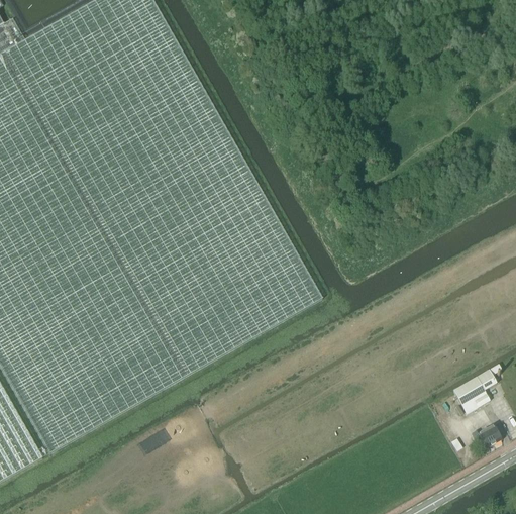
[(13,17),(4,22),(0,14),(0,364),(50,452),(323,297),(155,0),(93,0),(25,38),(13,17)]
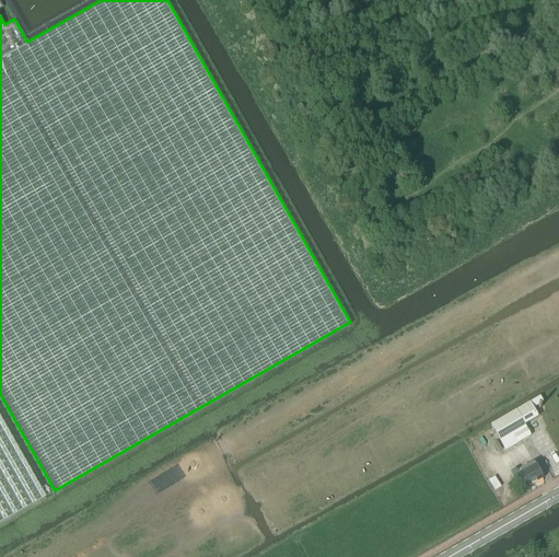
[(540,394),(531,399),(534,406),(544,399),(540,394)]
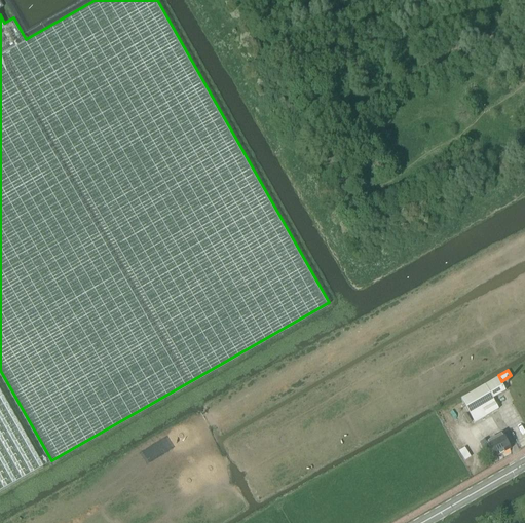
[(498,375),(462,397),(476,420),(499,407),(495,401),(493,397),(492,397),(505,388),(501,381),(498,375)]
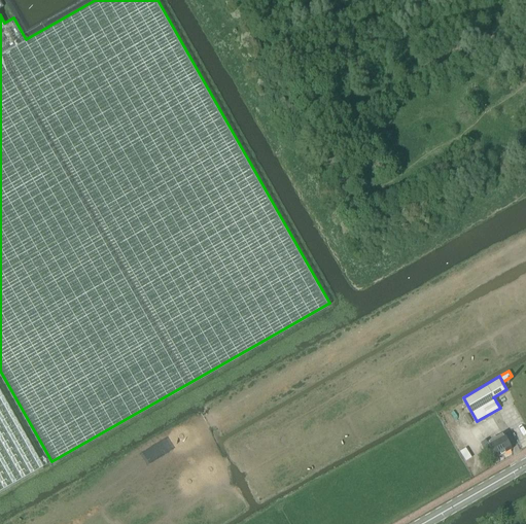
[(0,490),(44,465),(0,387),(0,490)]
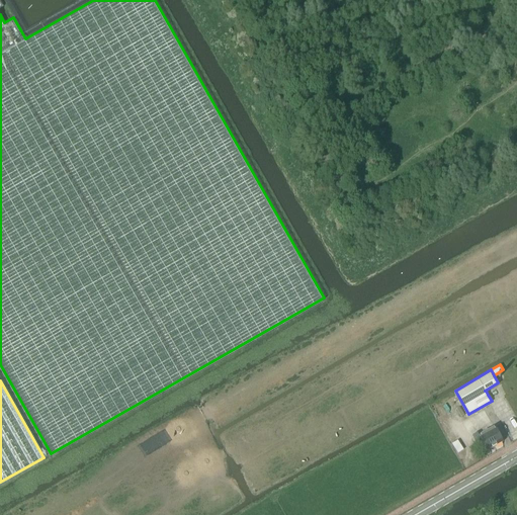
[(480,434),(475,436),(478,442),(483,439),(488,448),(503,440),(495,425),(480,434)]
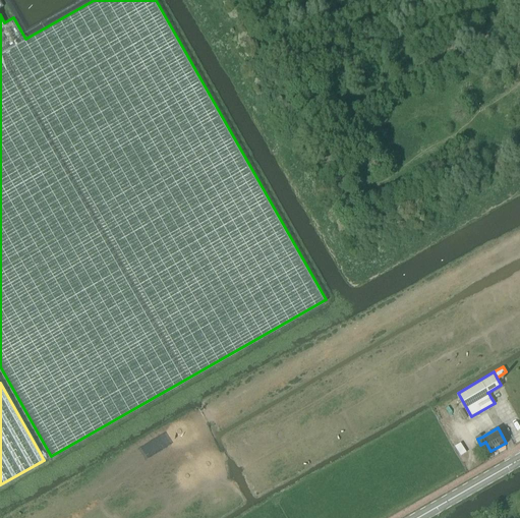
All buildings are outlined.
